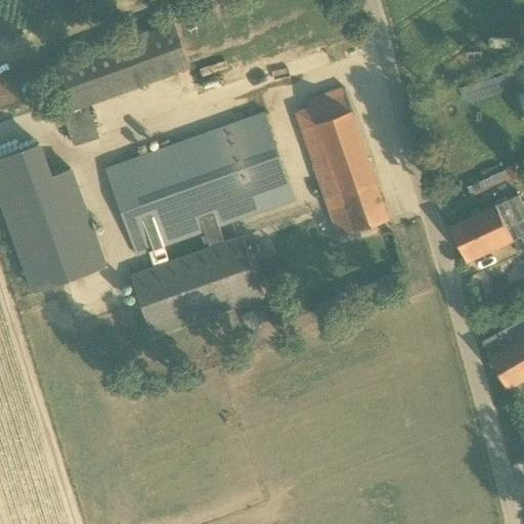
[(77,145),(100,136),(94,119),(89,107),(191,68),(174,24),(49,72),(71,127),(77,145)]
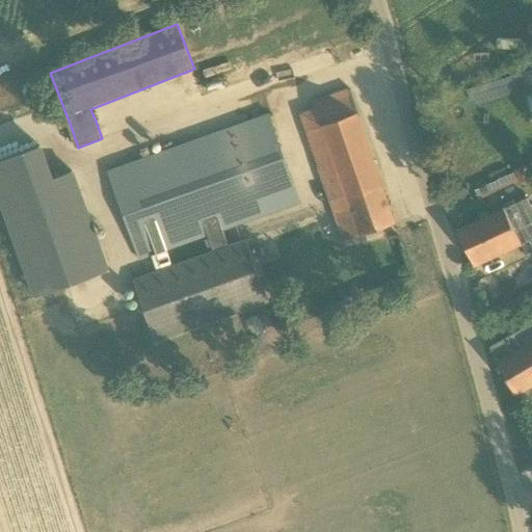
[(348,194),(363,235),(396,222),(349,88),(314,100),(316,106),(300,112),(309,134),(331,201),(348,194)]
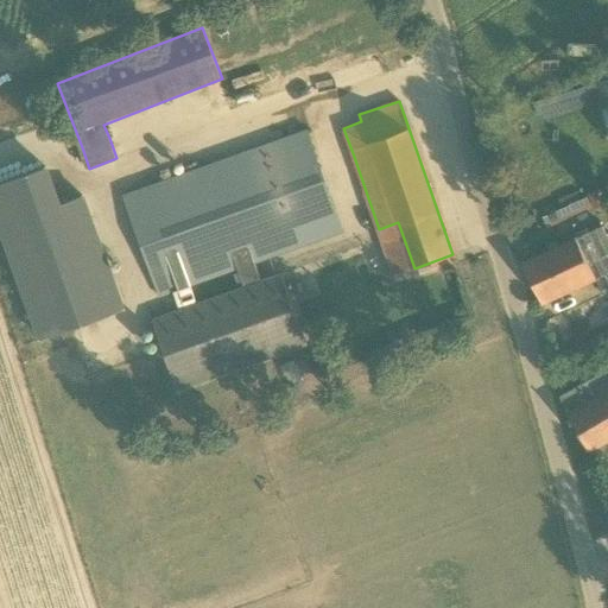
[(159,297),(173,292),(179,308),(196,302),(191,286),(236,271),(242,289),(152,321),(177,392),(305,347),(280,276),(259,282),(253,264),(302,247),(296,227),(339,213),(309,131),(124,196),(159,297)]
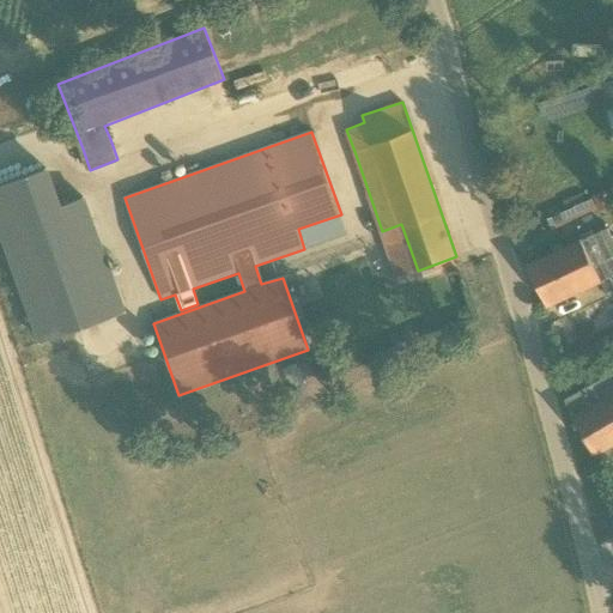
[(60,207),(47,170),(0,186),(0,242),(37,345),(125,313),(84,199),(60,207)]
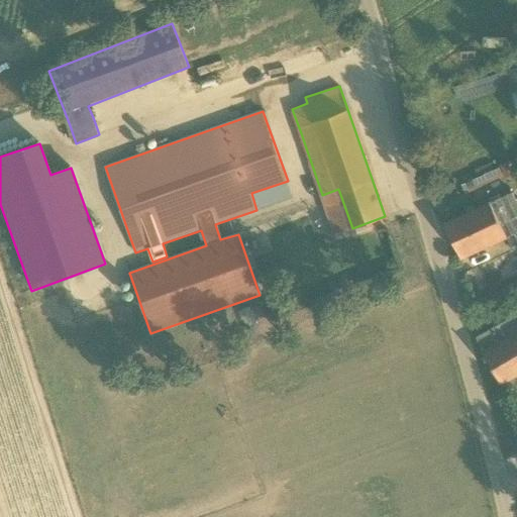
[(501,167),(473,180),(477,189),(506,177),(505,175),(501,167)]
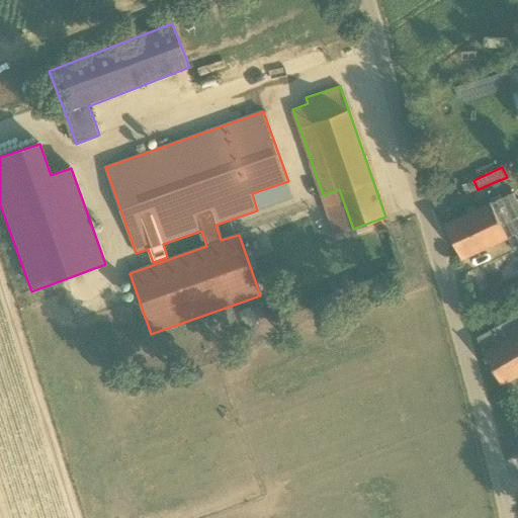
[(468,213),(465,214),(447,224),(463,258),(506,239),(508,238),(514,251),(517,249),(517,202),(515,195),(513,192),(477,208),(476,206),(467,210),(468,213)]
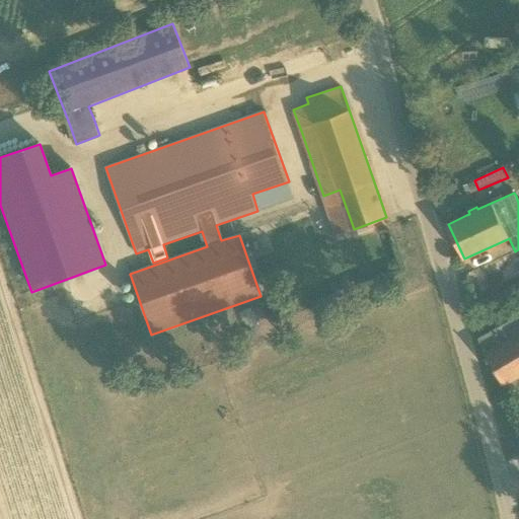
[(518,315),(502,326),(501,325),(478,339),(486,352),(485,353),(504,386),(518,376),(518,315)]
